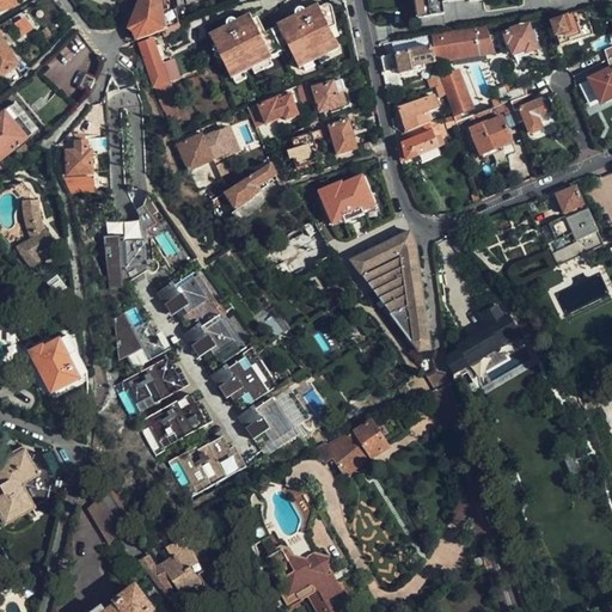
[(13,0),(0,0),(0,10),(16,5),(13,0)]
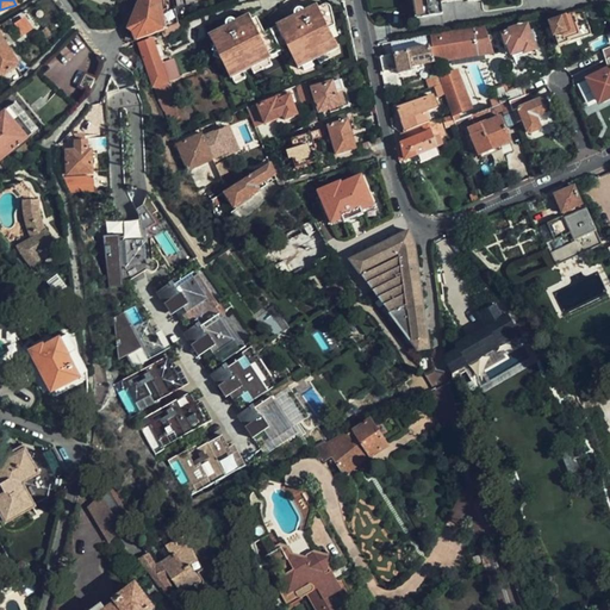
[(142,0),(130,29),(136,33),(138,41),(162,31),(166,30),(163,11),(161,0),(142,0)]
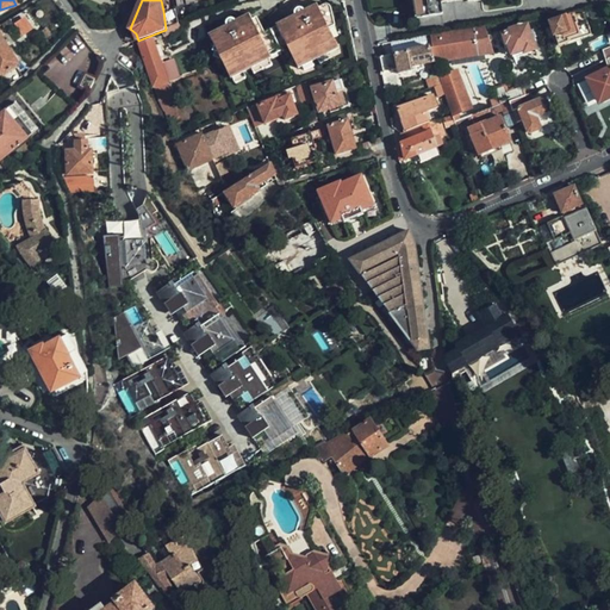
[(441,0),(412,0),(416,16),(443,13),(442,4),(441,0)]
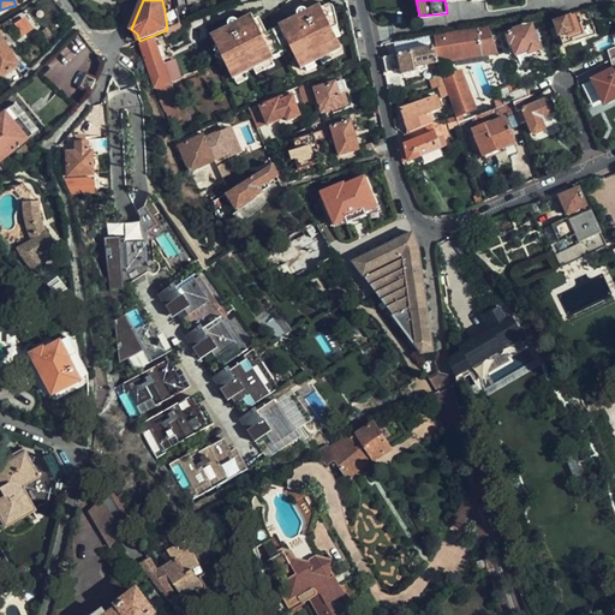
[(328,3),(321,6),(332,29),(339,25),(333,6),(328,3)]
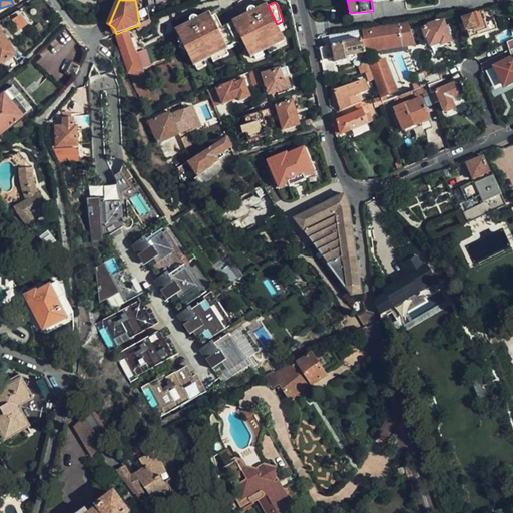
[(211,57),(226,49),(228,48),(227,47),(242,40),(250,57),(254,55),(263,51),(267,49),(276,44),(285,40),(277,24),(268,5),(267,4),(257,8),(251,6),(248,9),(248,13),(232,20),(233,21),(223,26),(215,13),(212,15),(209,11),(197,17),(195,15),(191,15),(190,18),(190,21),(176,28),(194,65),(195,64),(204,60),(211,57)]
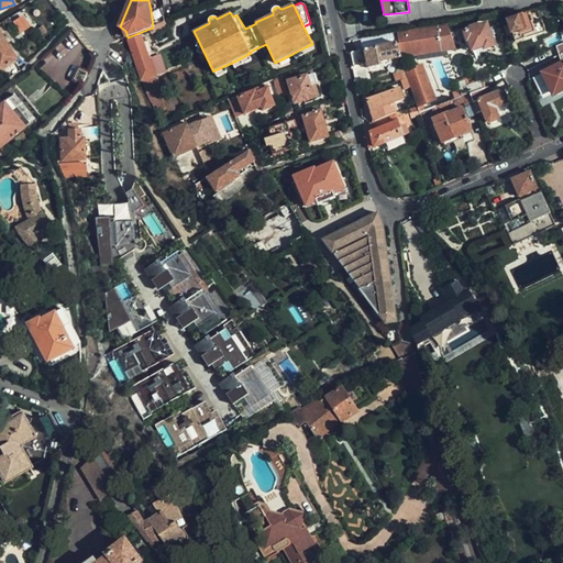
[(163,8),(151,10),(153,28),(166,22),(163,8)]
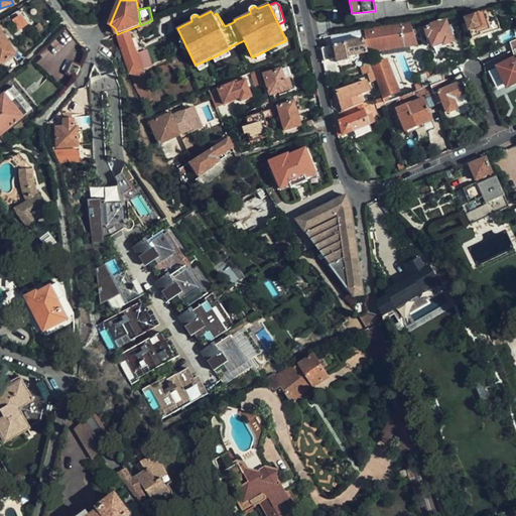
[(488,21),(495,18),(492,11),(486,13),(488,21)]
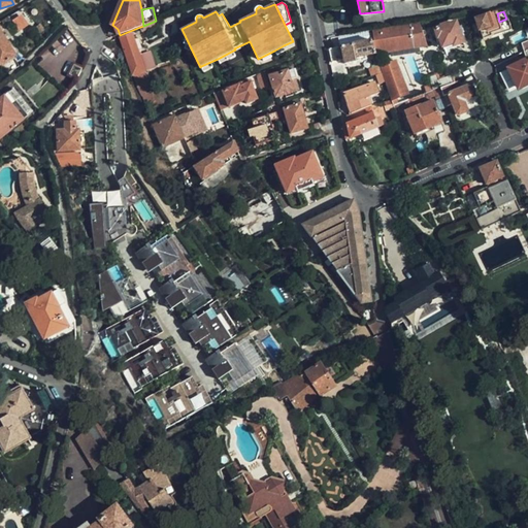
[(11,20),(12,21),(20,31),(29,25),(21,13),(11,20)]
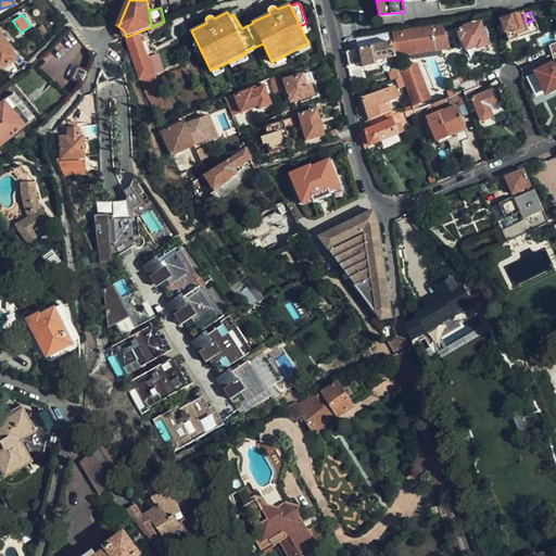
[(539,33),(533,20),(526,23),(523,14),(514,19),(513,16),(502,21),(503,25),(507,34),(509,41),(518,38),(517,36),(527,32),(529,36),(539,33)]
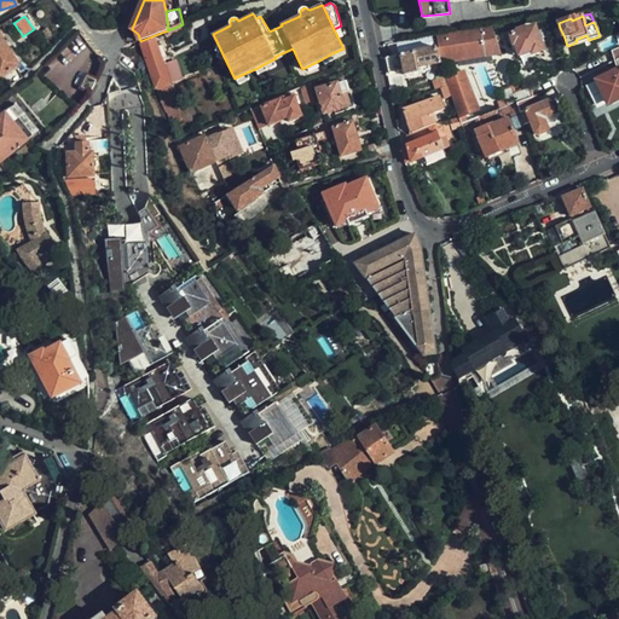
[(13,23),(12,19),(4,24),(7,29),(15,24),(13,23)]
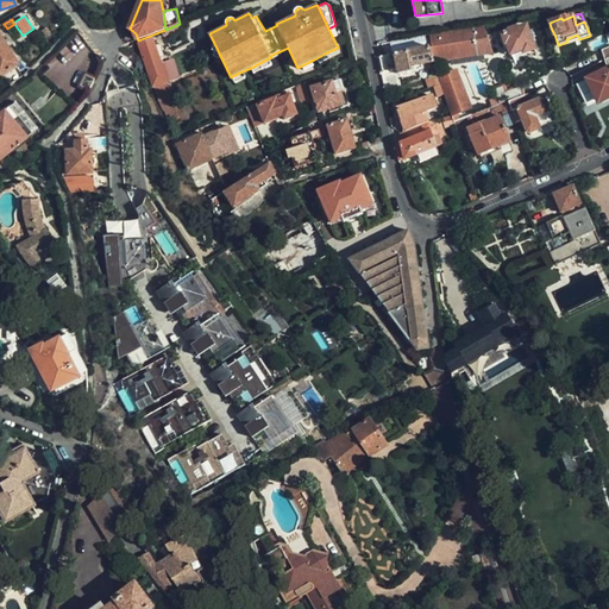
[(165,30),(162,31),(164,36),(181,29),(180,24),(165,30)]
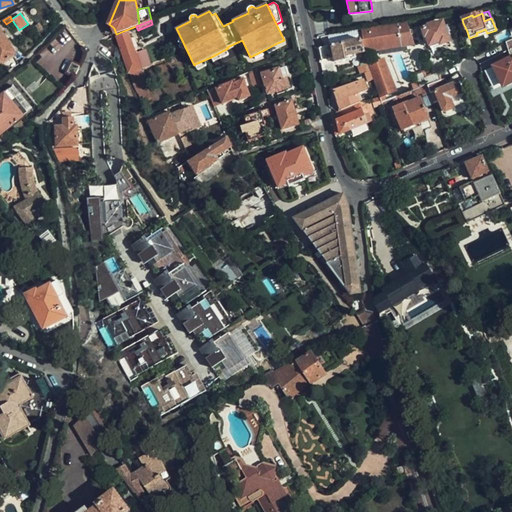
[(406,21),(398,23),(402,46),(406,45),(414,44),(406,21)]
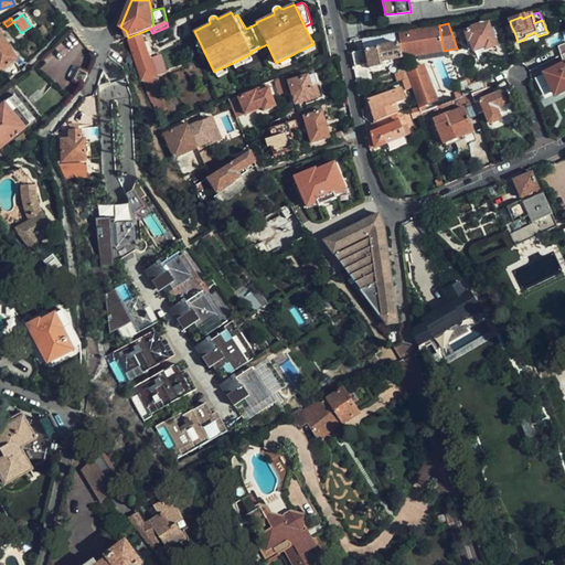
[(486,46),(487,50),(496,46),(492,38),(490,30),(488,24),(476,30),(470,31),(468,32),(471,40),(472,39),(476,50),(486,46)]
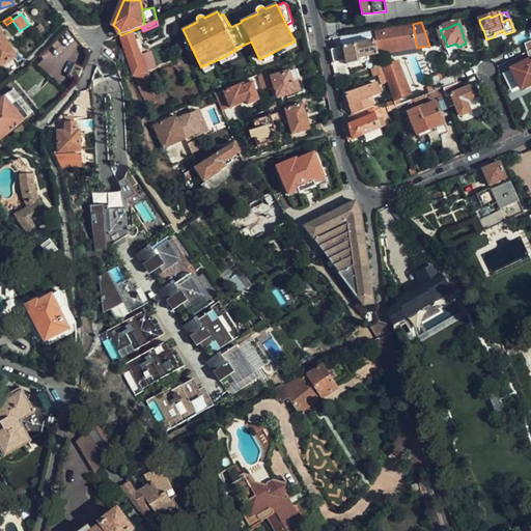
[(413,24),(375,30),(378,42),(376,42),(382,54),(398,51),(417,48),(413,24)]
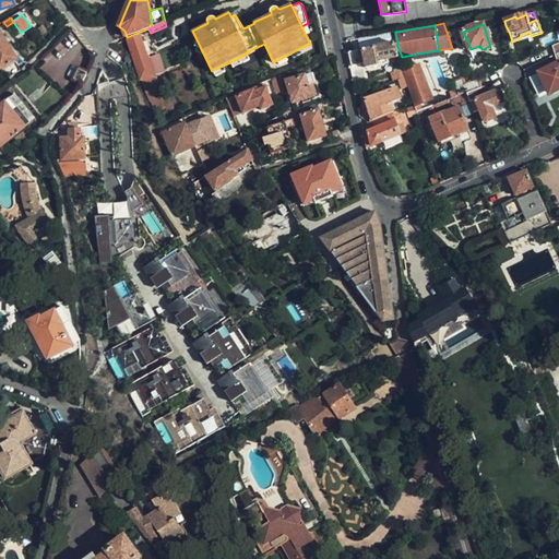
[(0,68),(16,58),(0,32),(0,68)]
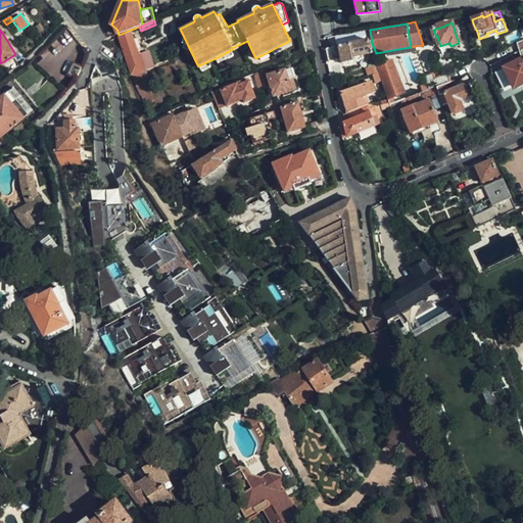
[(436,37),(433,30),(428,32),(430,39),(436,37)]
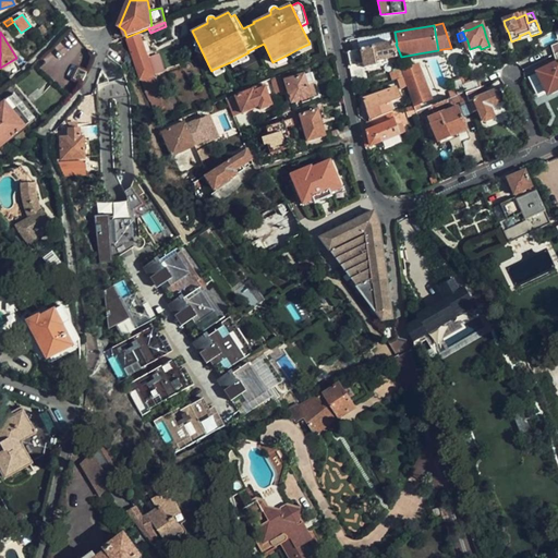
[(128,39),(141,77),(153,74),(154,74),(141,35),(128,39)]
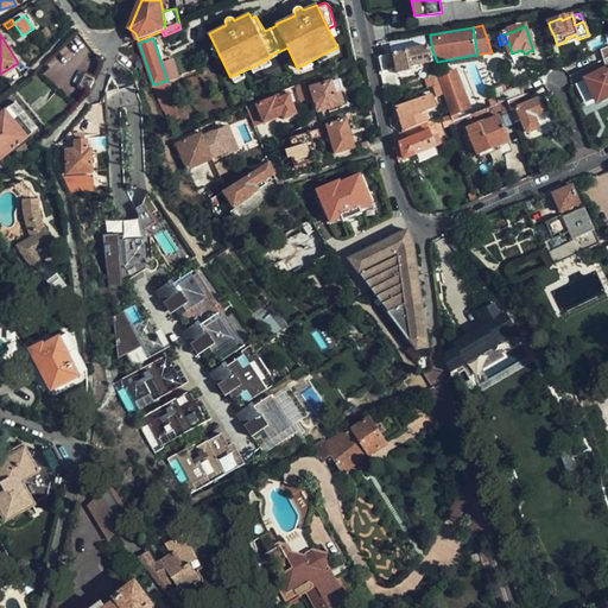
[(131,46),(125,50),(127,57),(134,54),(131,46)]
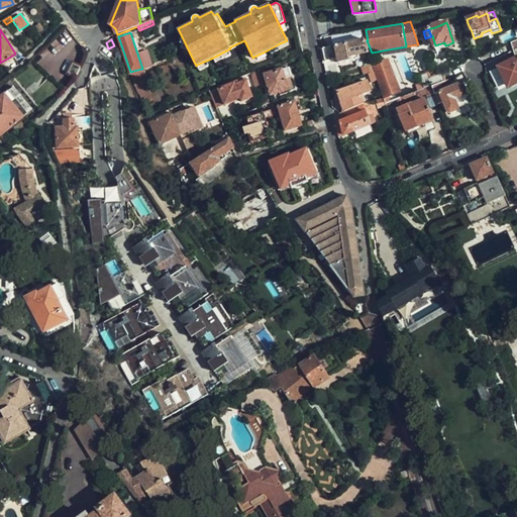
[(364,40),(323,48),(326,61),(339,58),(340,63),(362,59),(359,54),(368,52),(364,40)]
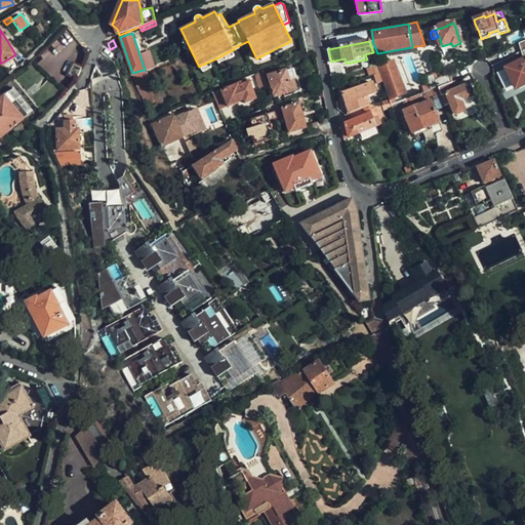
[(282,45),(273,50),(275,54),(284,50),(282,45)]
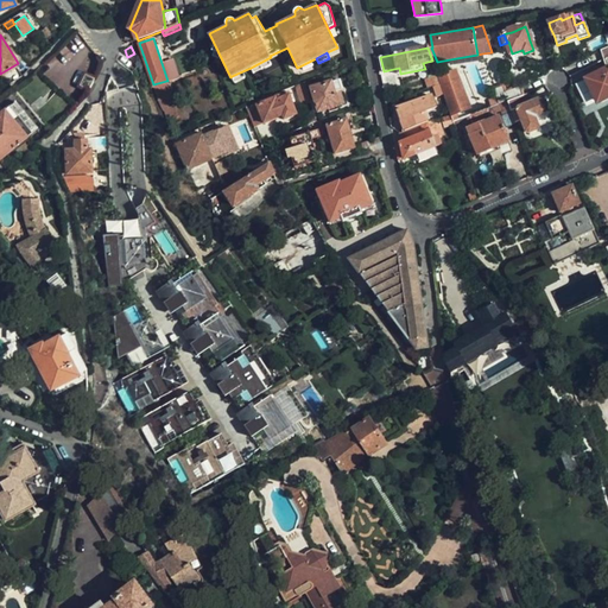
[(482,54),(477,55),(456,58),(456,63),(482,58),(482,54)]
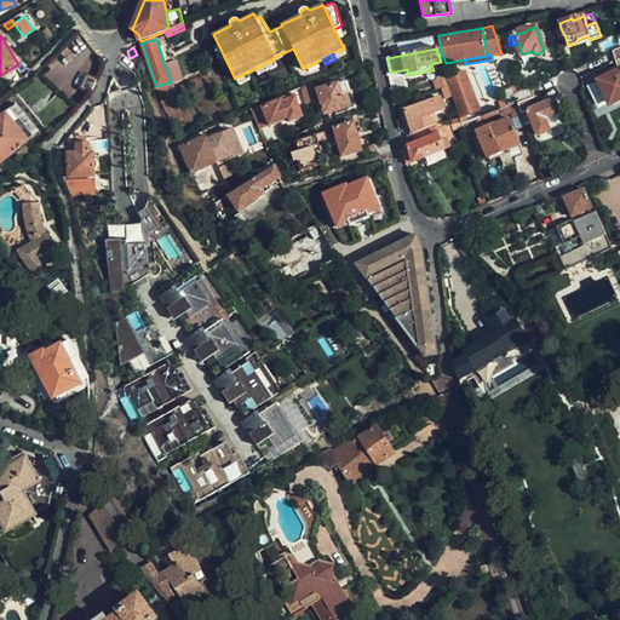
[(277,65),(274,59),(256,69),(258,74),(277,65)]
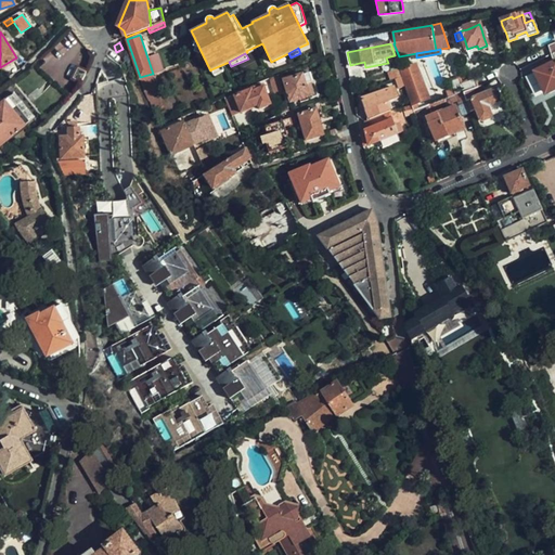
[(284,55),(275,60),(278,65),(286,60),(284,55)]
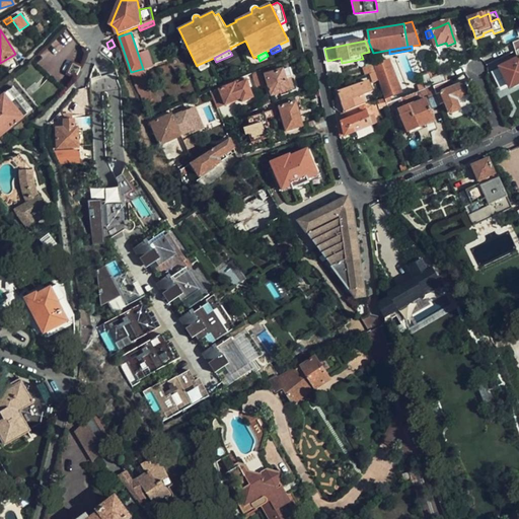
[(518,59),(501,68),(506,78),(515,74),(518,75),(518,77),(518,59)]
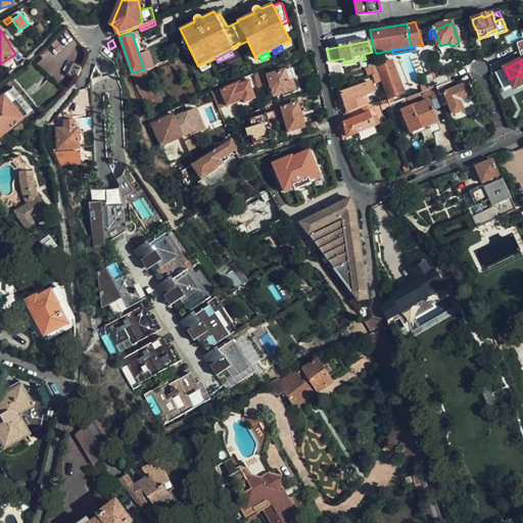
[(211,65),(208,61),(199,65),(201,70),(211,65)]
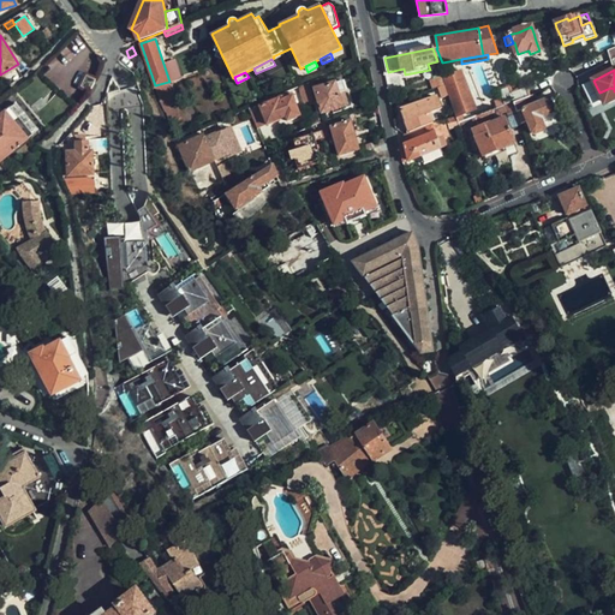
[(447,84),(451,96),(457,117),(476,109),(463,72),(445,78),(447,84)]
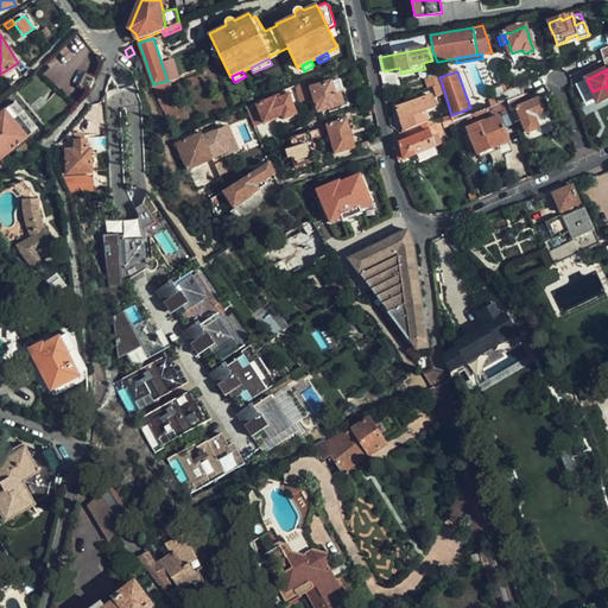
[(432,77),(436,86),(442,83),(439,77),(439,75),(432,77)]
